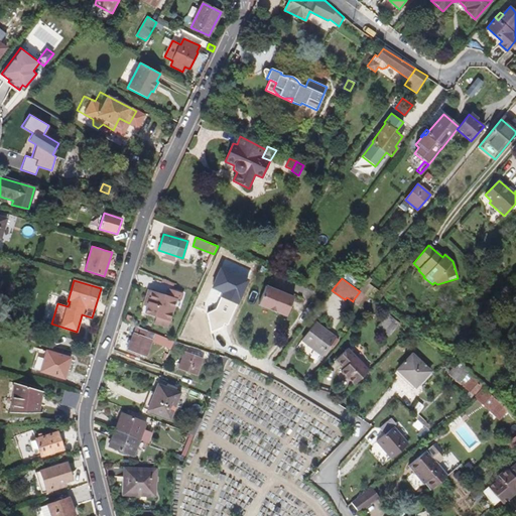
[(509,296),(515,287),(515,285),(510,281),(502,290),(509,296)]
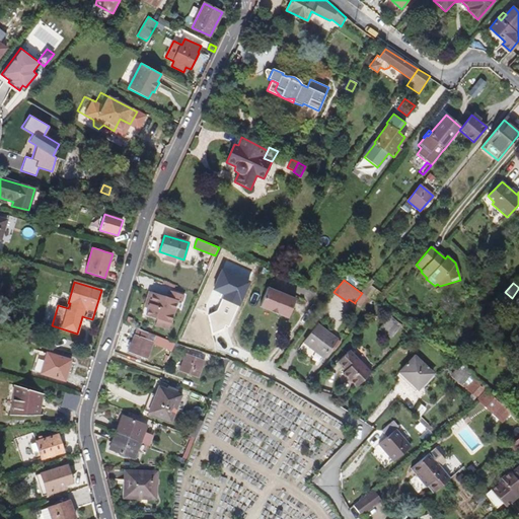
[(260,307),(288,318),(296,299),(268,288),(260,307)]
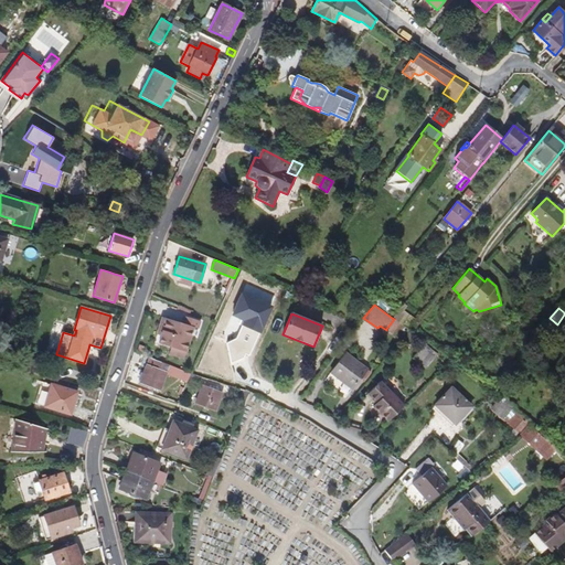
[(185,352),(193,327),(198,329),(200,321),(184,316),(182,323),(167,319),(161,336),(159,343),(185,352)]
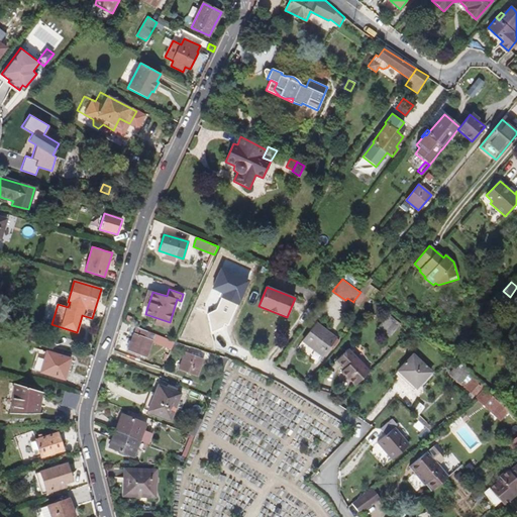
[(147,307),(152,292),(148,290),(142,306),(147,307)]
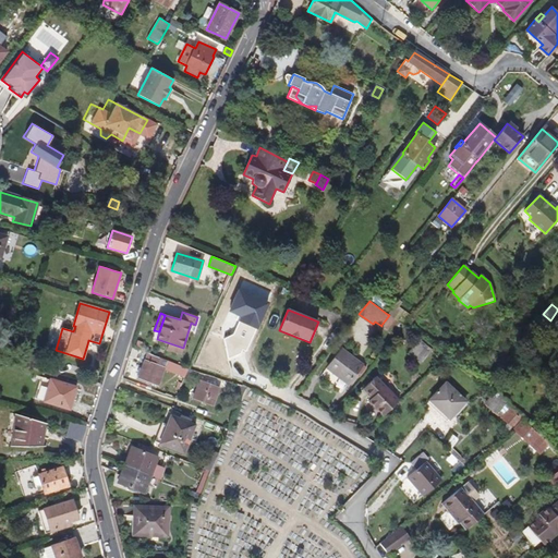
[(391,322),(393,319),(389,315),(381,325),(381,326),(387,329),(391,322)]
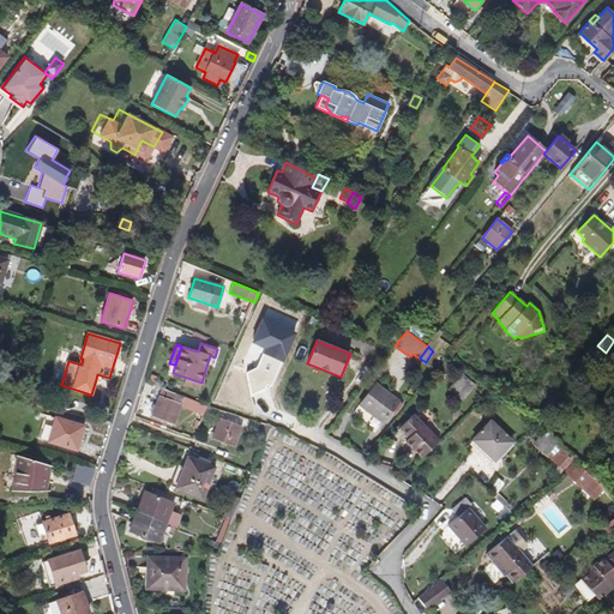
[(456,395),(467,380),(461,375),(449,389),(456,395)]
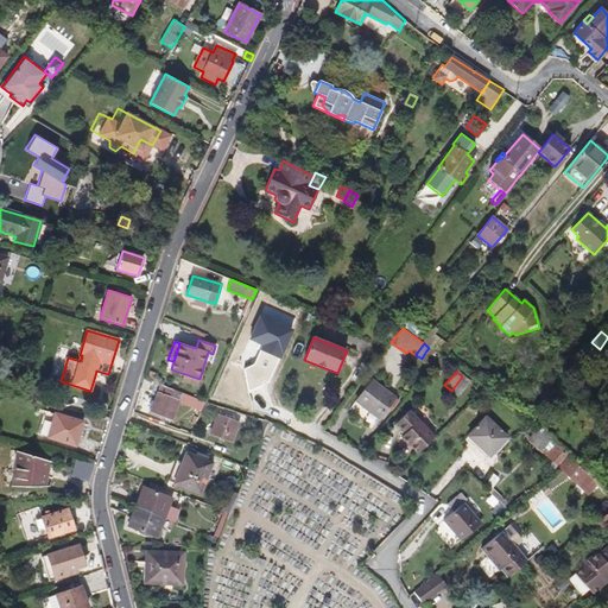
[(458,397),(472,381),(464,375),(462,377),(451,391),(458,397)]
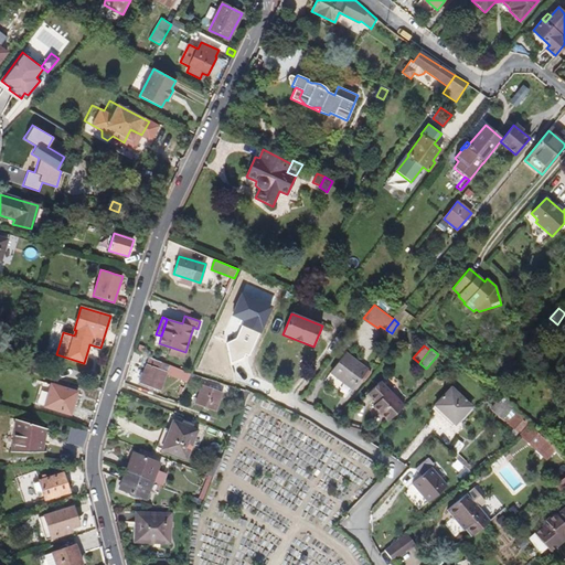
[(22,353),(19,363),(29,366),(32,356),(22,353)]
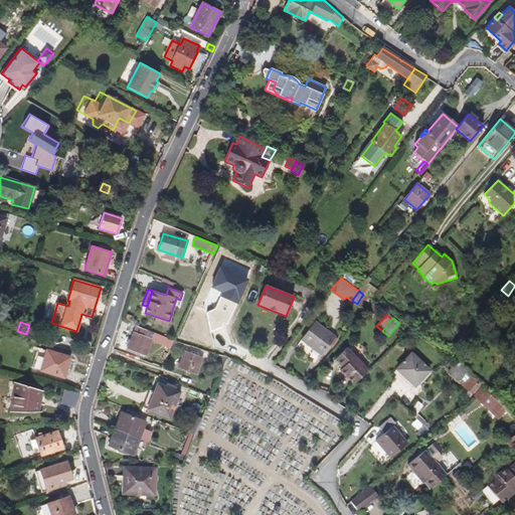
[(331,348),(337,340),(314,323),(302,339),(321,354),(328,346),(331,348)]
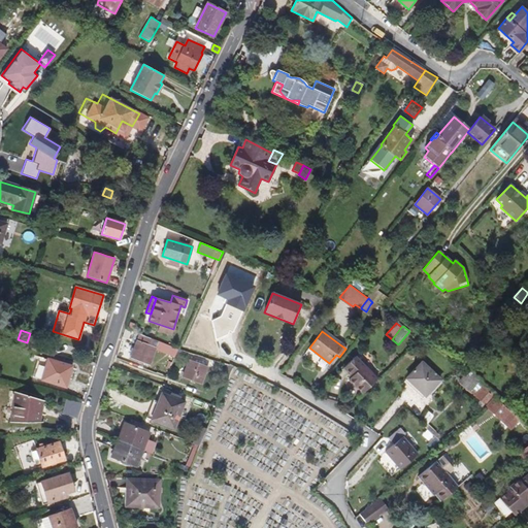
[(149,365),(155,349),(171,355),(174,348),(158,341),(140,334),(131,359),(149,365)]
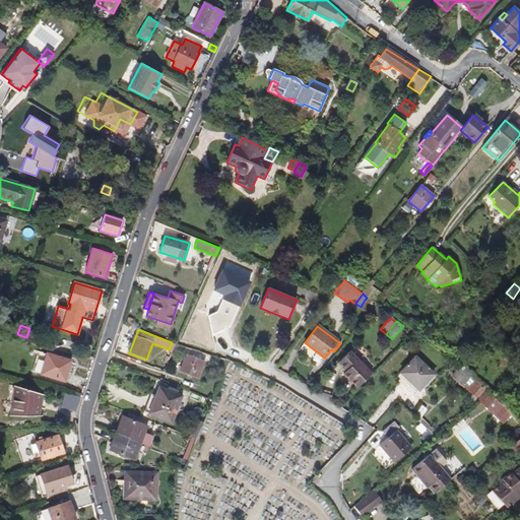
[(48,353),(39,351),(33,372),(64,381),(72,362),(62,359),(64,351),(56,349),(54,355),(48,353)]
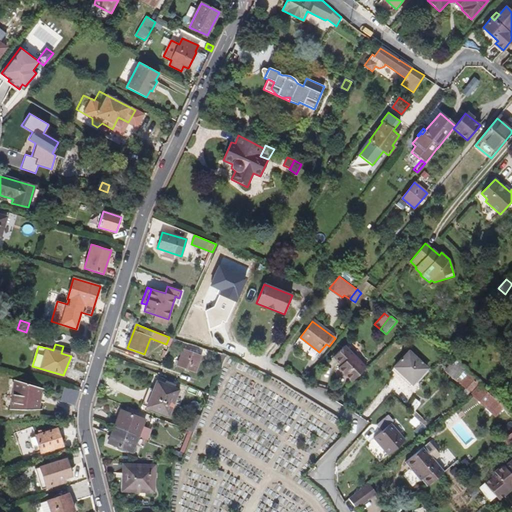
[(352,381),(366,368),(344,345),(333,357),(341,364),(338,368),(344,374),(345,374),(352,381)]
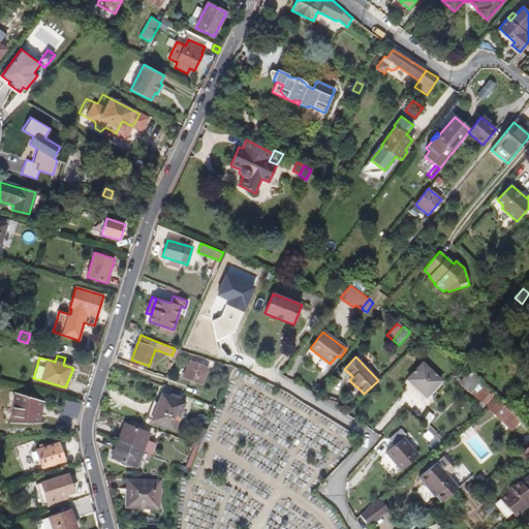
[(201,385),(209,368),(190,360),(183,378),(201,385)]
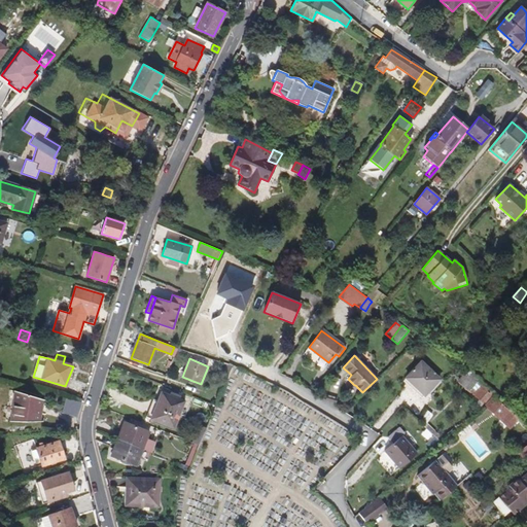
[(424,395),(441,380),(421,362),(406,378),(424,395)]
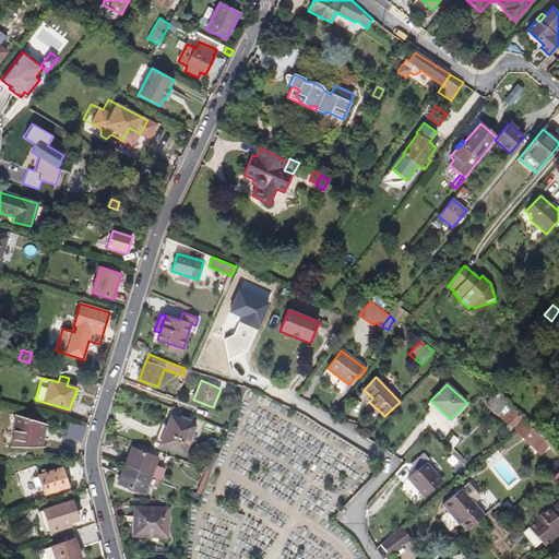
[(498,415),(508,402),(497,392),(486,404),(498,415)]
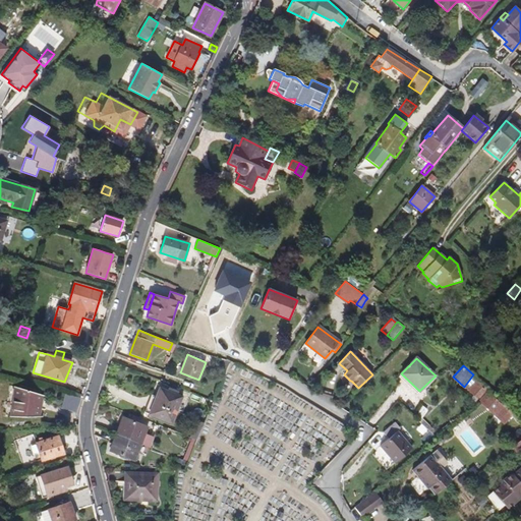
[(479,398),(489,390),(490,389),(473,374),(464,387),(478,399),(479,398)]
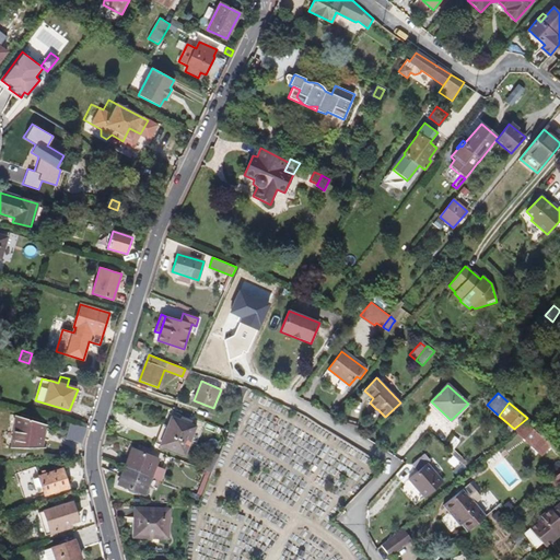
[(44,424),(16,416),(12,443),(26,443),(26,448),(41,448),(44,424)]
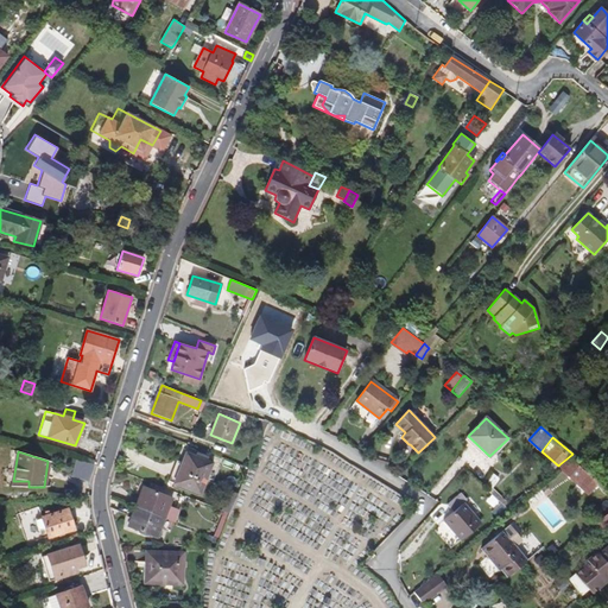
[(201,494),(213,463),(207,461),(208,457),(196,453),(195,456),(187,453),(173,483),(201,494)]
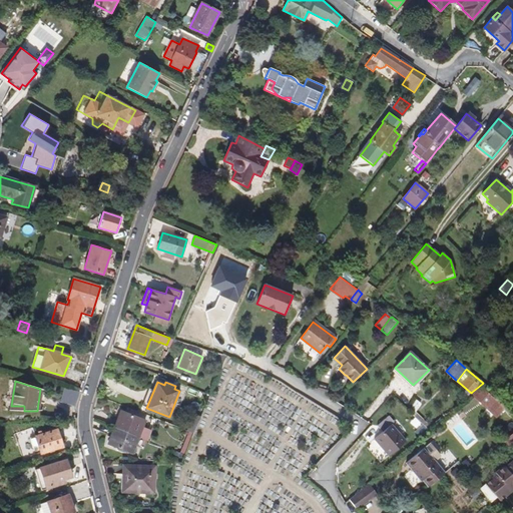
[(505,407),(482,384),(472,392),(496,416),(505,407)]
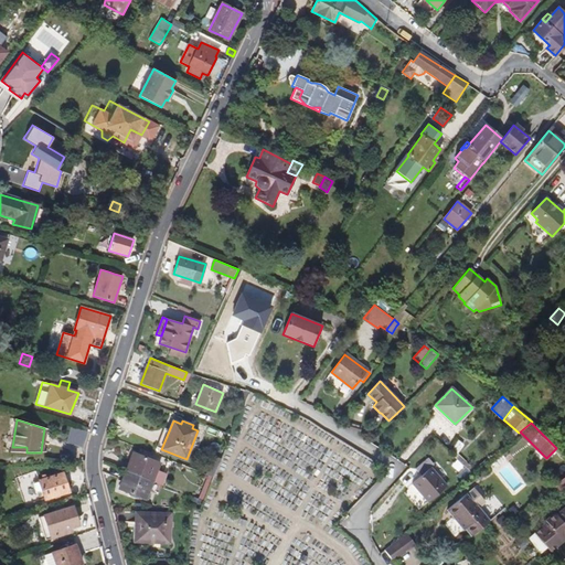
[(66,441),(84,447),(88,433),(88,432),(71,427),(66,441)]
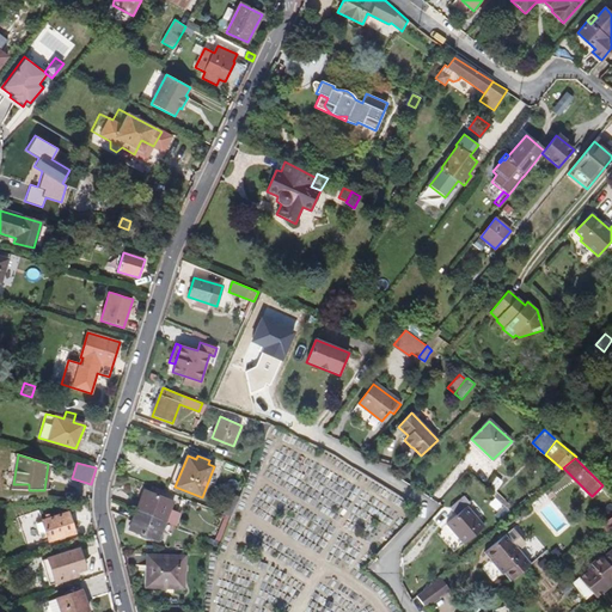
[(170,509),(173,501),(148,491),(145,502),(140,500),(136,510),(165,521),(176,525),(181,514),(170,509)]
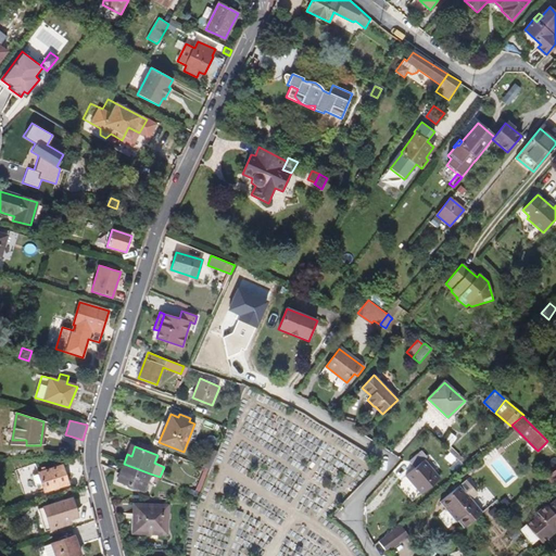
[(421,494),(440,478),(425,459),(427,457),(421,451),(408,462),(414,468),(405,476),(421,494)]
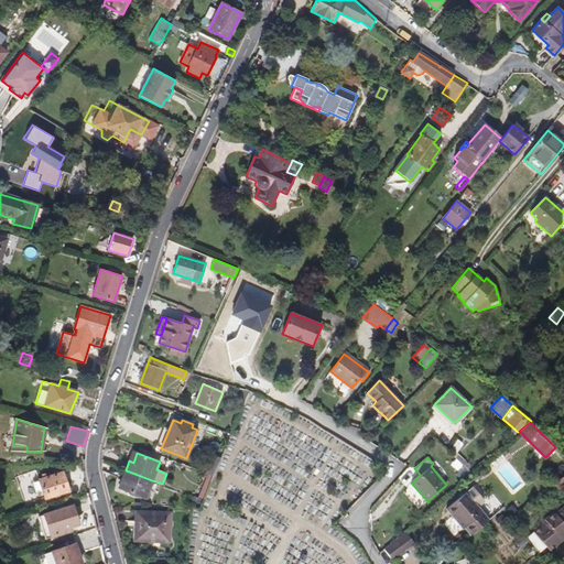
[(152,480),(126,470),(122,479),(126,480),(122,489),(145,498),(152,480)]
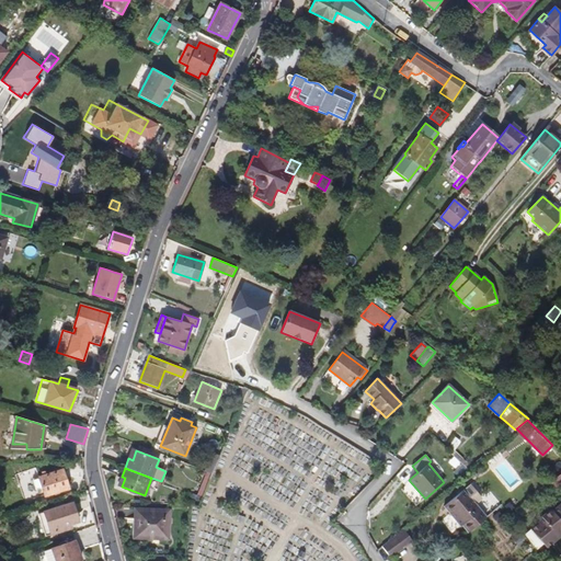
[(41,488),(44,496),(68,489),(63,470),(52,473),(38,478),(41,488)]
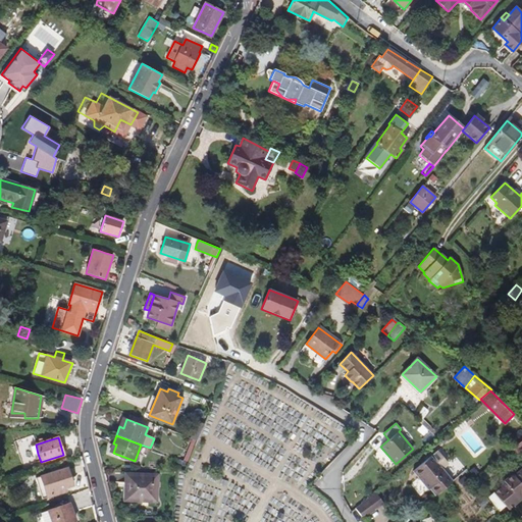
[(185,460),(189,462),(197,440),(191,438),(190,441),(192,442),(185,460)]
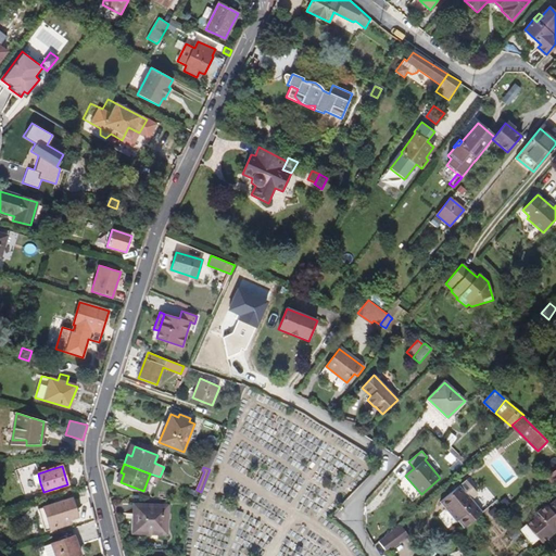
[(548,484),(555,478),(555,469),(544,479),(548,484)]
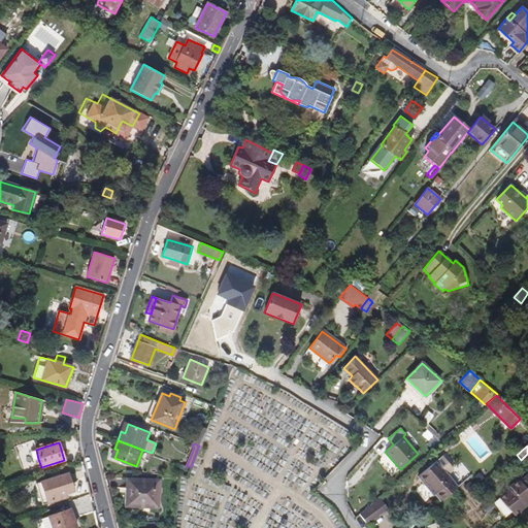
[(440,501),(458,487),(442,468),(441,469),(435,462),(419,475),(425,483),(423,484),(433,495),(435,494),(440,501)]
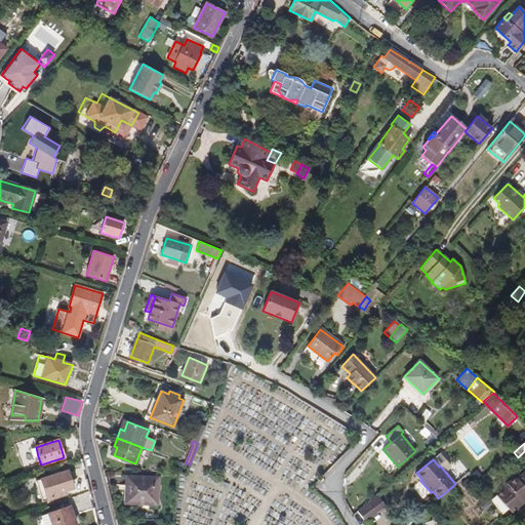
[(38,490),(42,501),(67,493),(66,490),(73,488),(68,471),(36,481),(38,490)]
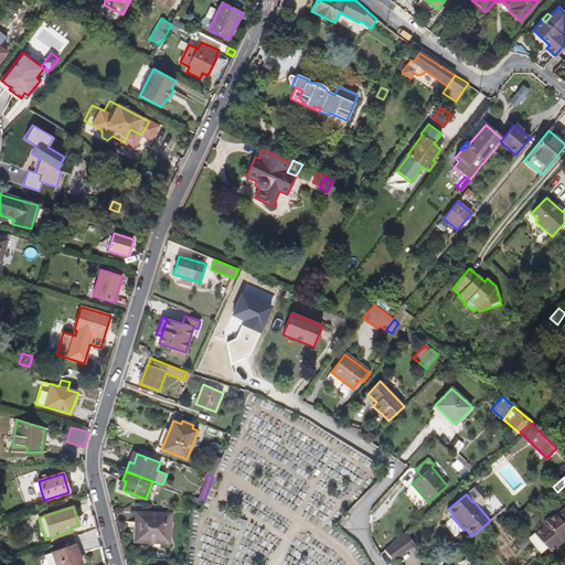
[(563,541),(561,539),(564,534),(564,510),(556,518),(555,515),(545,523),(547,525),(536,534),(550,551),(563,541)]
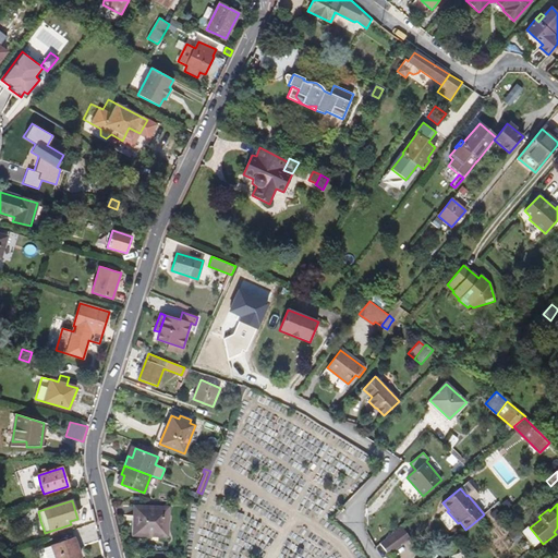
[(168,536),(169,508),(134,506),(134,517),(135,517),(135,533),(155,534),(155,536),(168,536)]
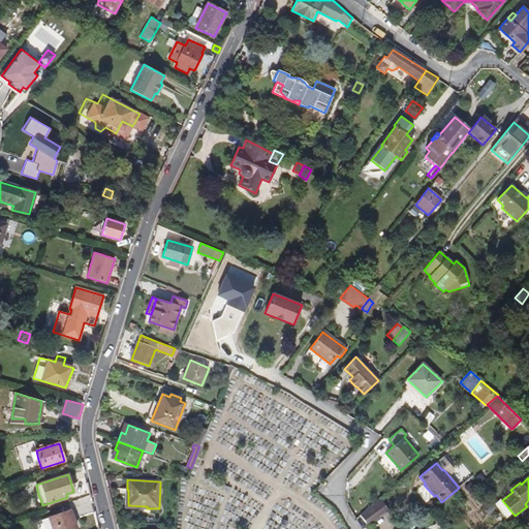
[(375,521),(387,511),(380,500),(367,510),(375,521)]
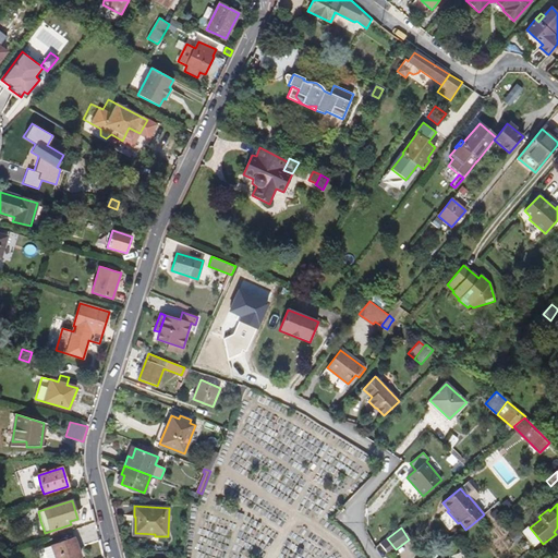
[(75,557),(81,556),(74,538),(52,546),(56,557),(75,557)]
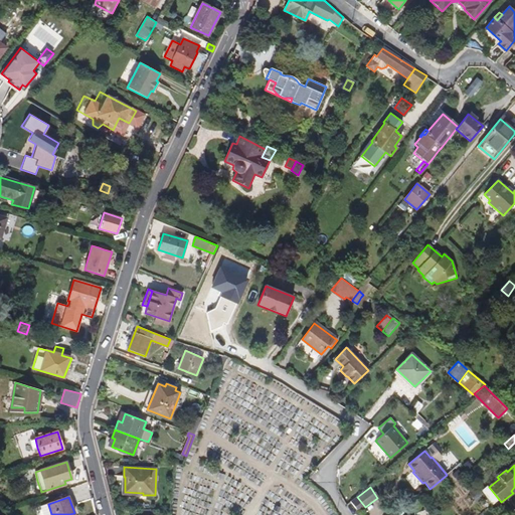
[(365,507),(357,497),(350,502),(358,512),(365,507)]
